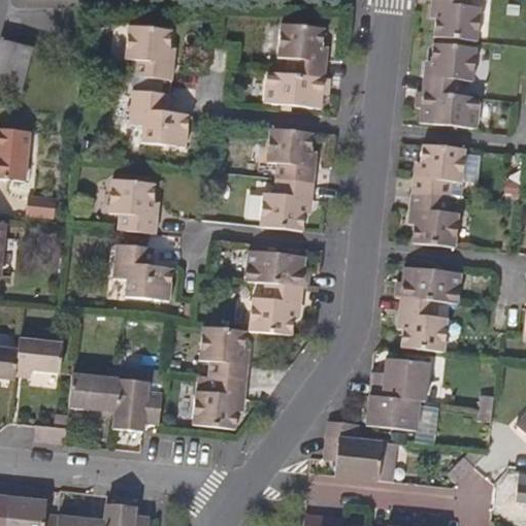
[(470,5),(470,0),(431,0),(432,2),(438,4),(434,35),(439,35),(467,38),(478,39),(481,6),(470,5)]
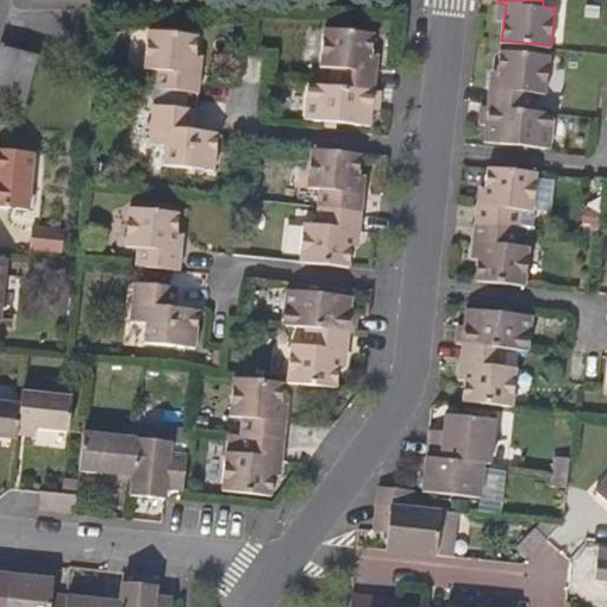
[(333,66),(331,83),(376,88),(377,69),(371,69),(375,33),(325,29),(320,64),(333,66)]
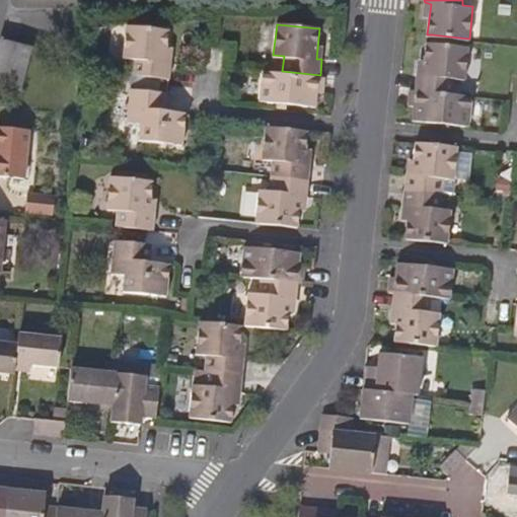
[(133,59),(131,74),(168,77),(170,61),(165,61),(168,29),(126,25),(123,57),(133,59)]
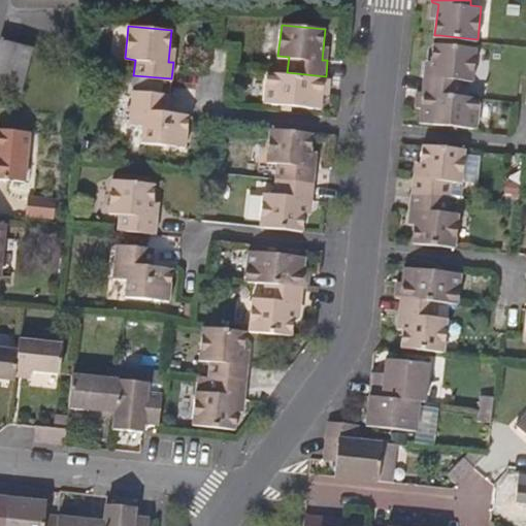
[(439,35),(438,41),(466,44),(467,38),(439,35)]
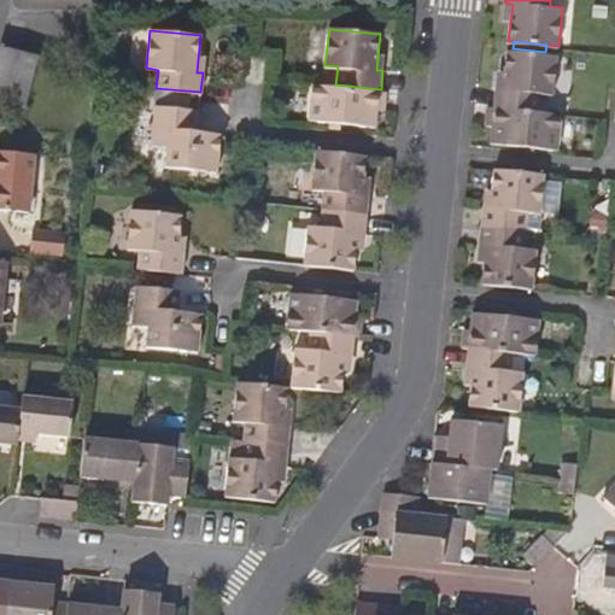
[(0,62),(0,99),(24,105),(37,57),(4,47),(0,62)]
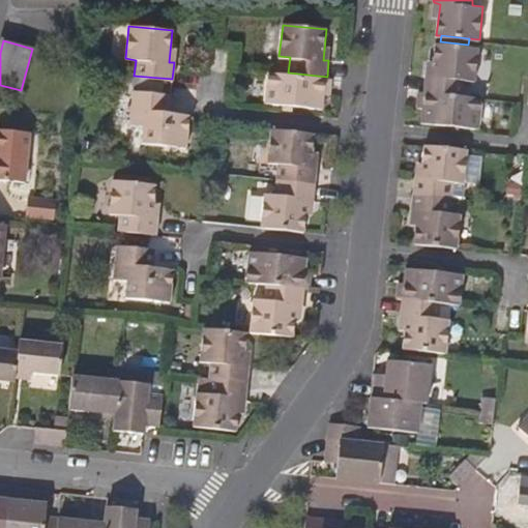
[(468,45),(440,41),(436,41),(432,71),(427,71),(423,90),(462,94),(465,78),(475,79),(478,46),(468,45)]
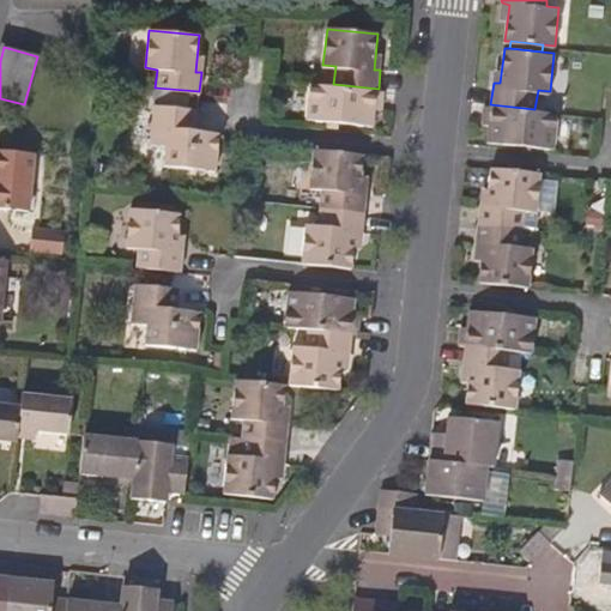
[(382,109),(385,90),(379,89),(333,84),(312,82),(308,119),(374,126),(376,108),(382,109)]
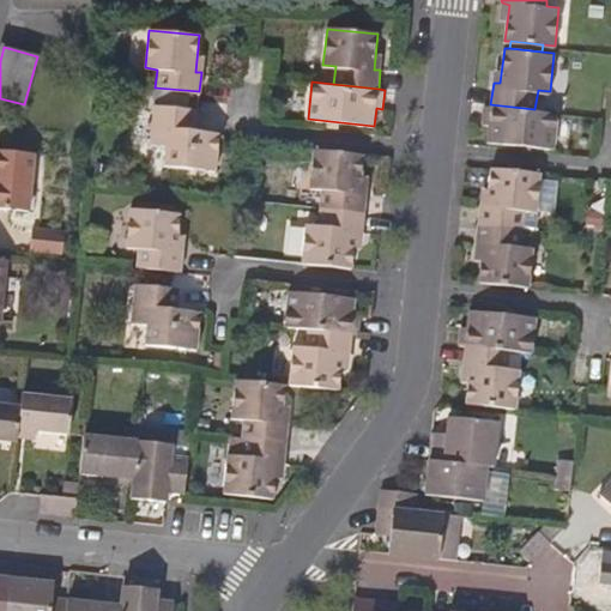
[(555,146),(558,112),(534,109),(490,104),(484,104),(483,121),(489,122),(488,139),(555,146)]
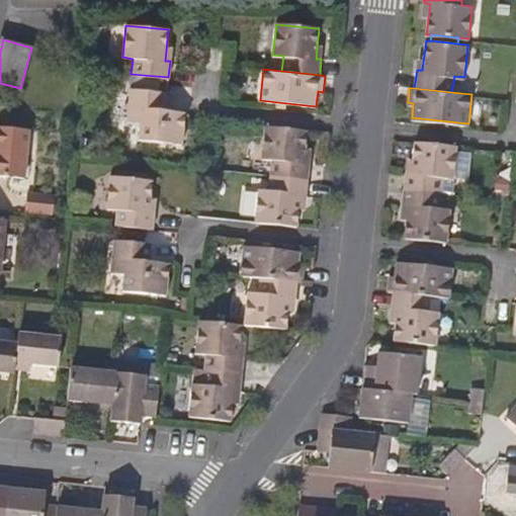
[(160,110),(162,93),(130,90),(126,121),(141,124),(138,141),(181,146),(185,113),(166,111),(160,110)]
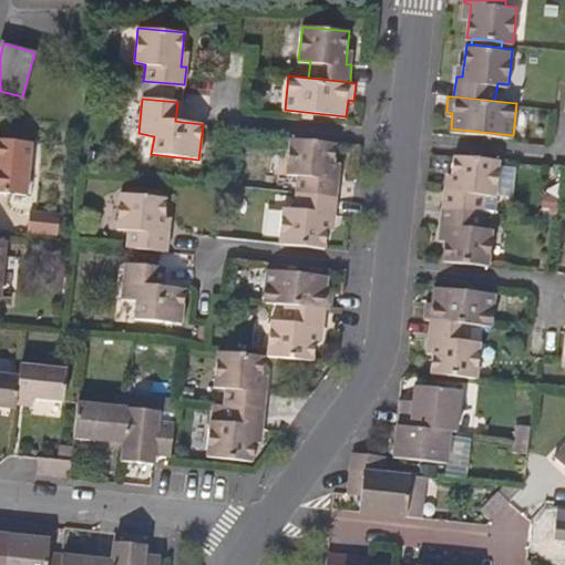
[(0,191),(28,194),(33,141),(0,137),(0,191)]
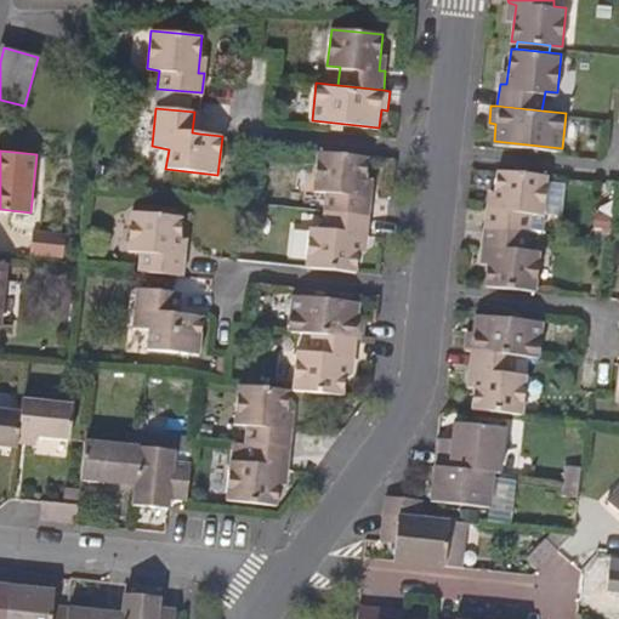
[(365,193),(370,155),(318,151),(314,191),(327,192),(325,209),(370,214),(372,196),(365,193)]
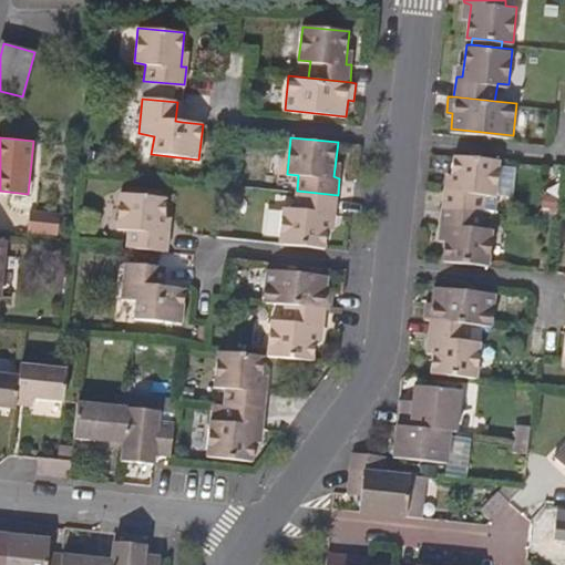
[(444,187),(442,206),(484,211),(486,193),(496,195),(501,160),(454,154),(451,188),(444,187)]
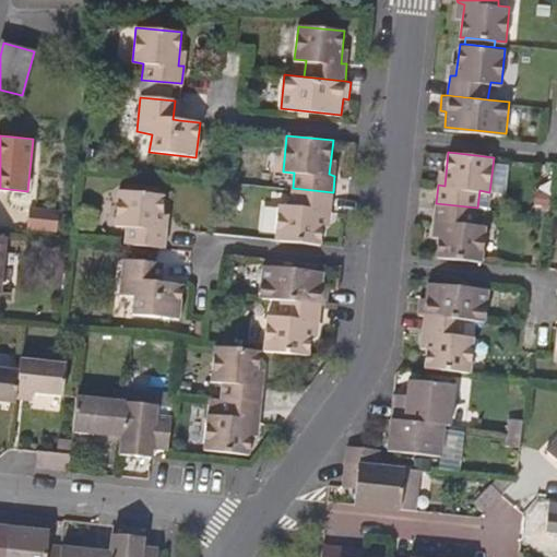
[(330,214),(333,192),(293,188),(289,206),(280,205),(276,239),(321,244),(324,213),(330,214)]
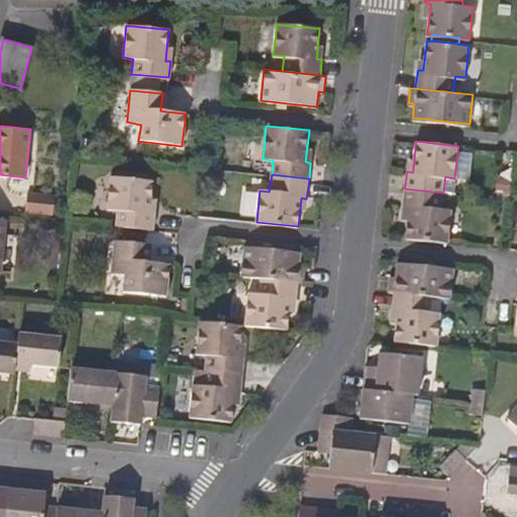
[(118,211),(115,225),(153,229),(155,213),(150,212),(152,181),(109,177),(106,209),(118,211)]
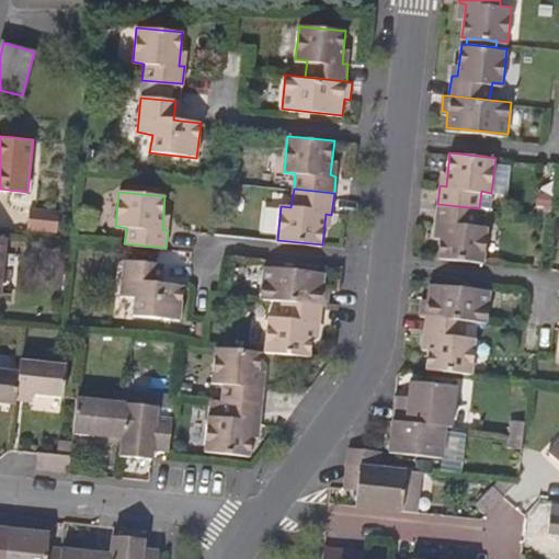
[(442,225),(438,257),(485,262),(488,227),(477,225),(479,208),(437,204),(435,224),(442,225)]
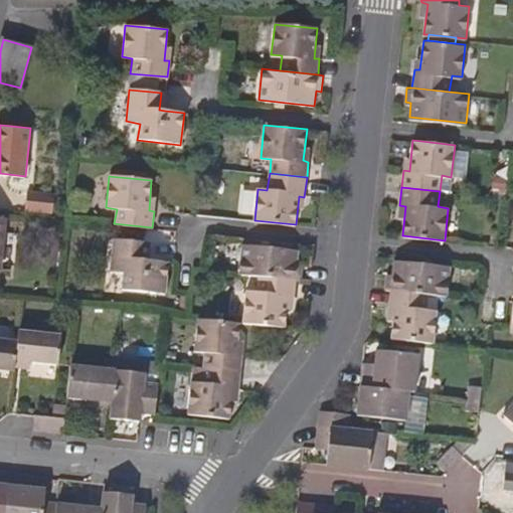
[(27,191),(25,207),(52,211),(54,194),(27,191)]
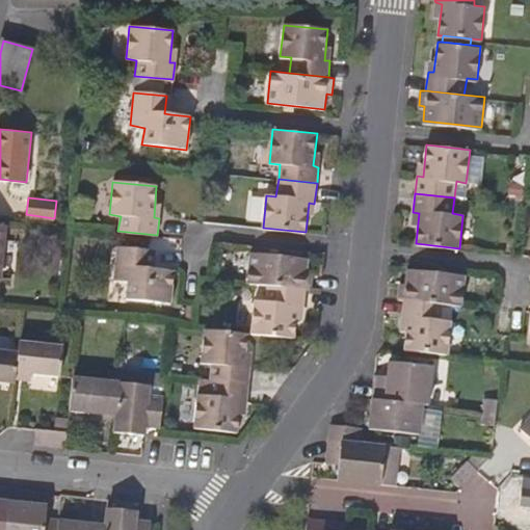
[(148,268),(150,253),(116,248),(113,282),(128,284),(126,300),(169,306),(174,271),(154,269),(148,268)]
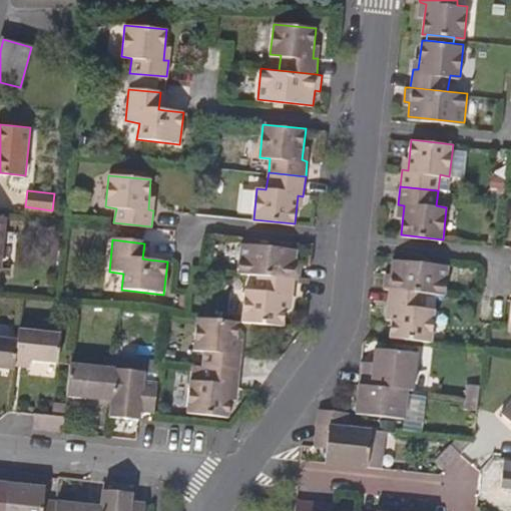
[(241,244),(238,272),(257,274),(294,278),(300,279),(302,266),(296,265),(298,251),(241,244)]
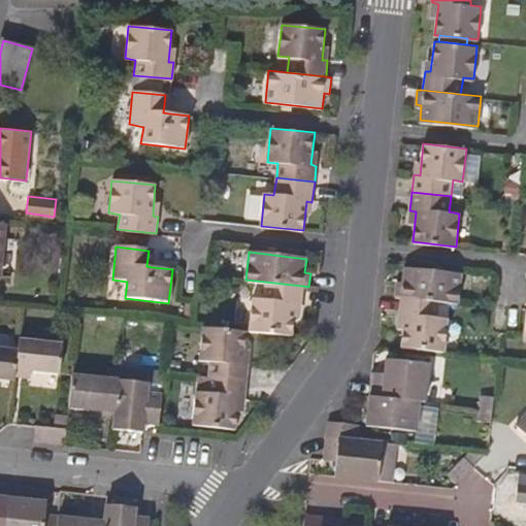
[(397,282),(395,296),(401,297),(439,301),(459,302),(463,274),(404,267),(402,283),(397,282)]
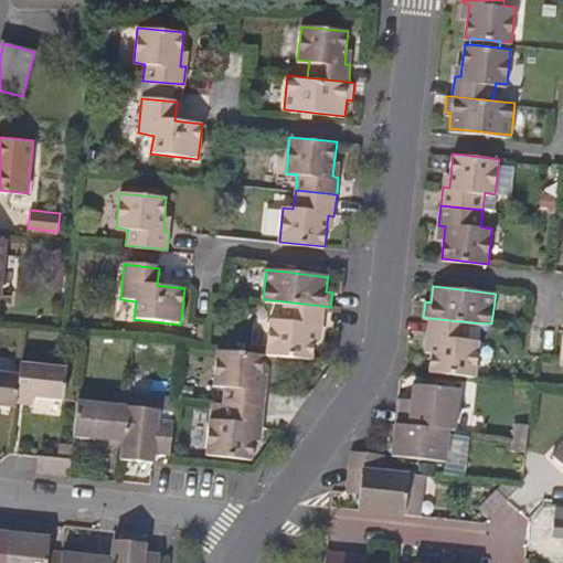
[(321,328),(324,306),(283,301),(280,321),(271,320),(266,353),(312,358),(316,327),(321,328)]
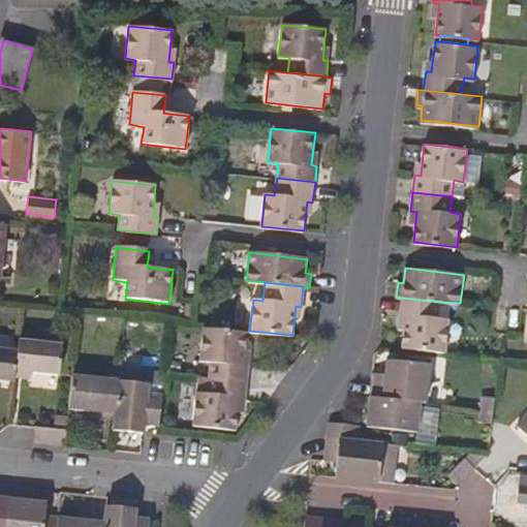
[(405,316),(402,346),(445,351),(448,320),(439,318),(440,302),(402,298),(400,315),(405,316)]
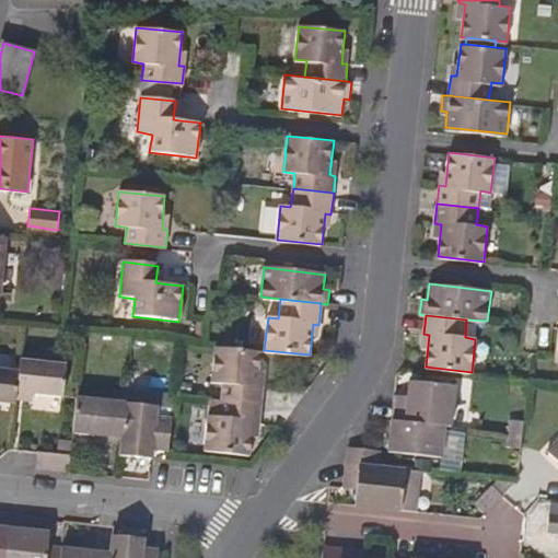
[(146,355),(148,338),(134,337),(132,353),(146,355)]
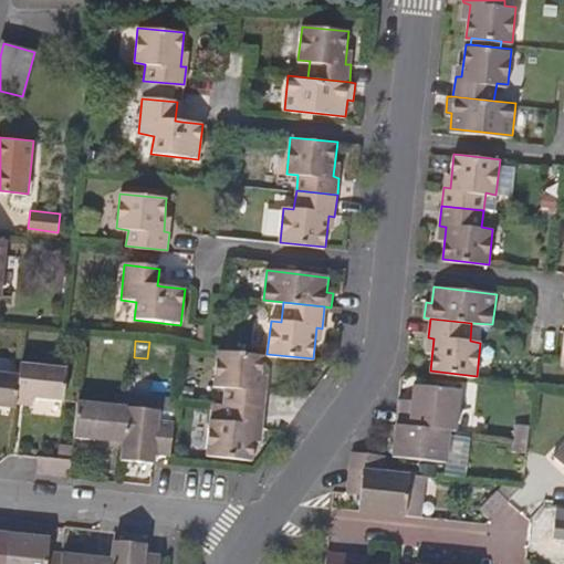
[(260,388),(263,354),(218,348),(215,385),(226,386),(223,403),(263,407),(265,388),(260,388)]
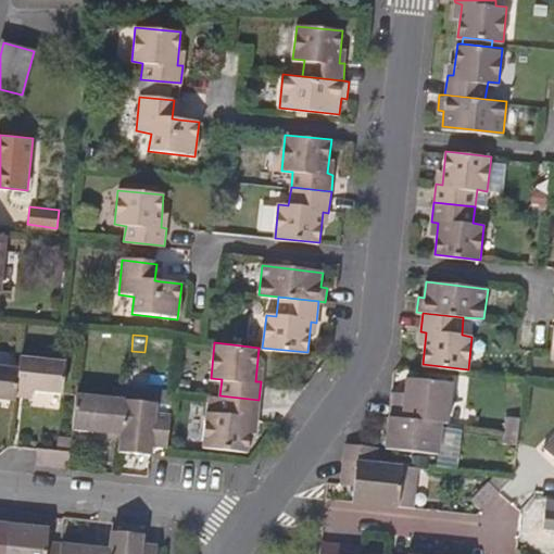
[(17,387),(33,388),(63,392),(66,360),(21,355),(20,366),(17,387)]
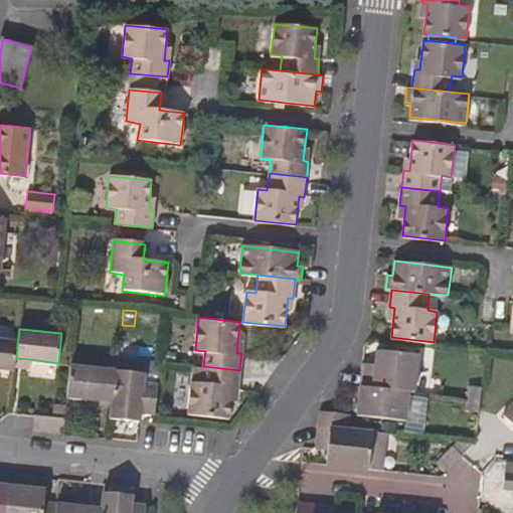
[(0,366),(15,368),(16,366),(16,358),(18,339),(0,337),(0,366)]
